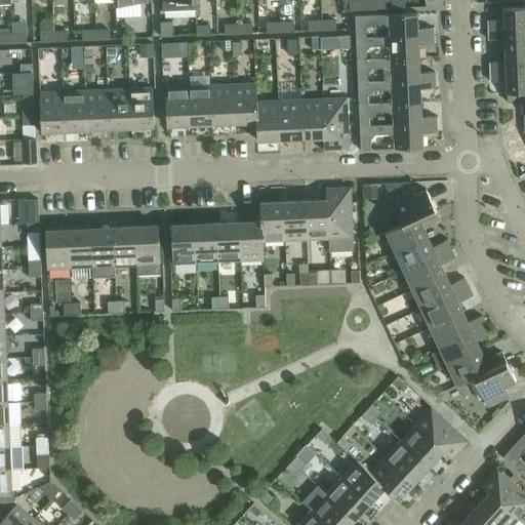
[(162,0),(163,11),(197,10),(196,0),(162,0)]
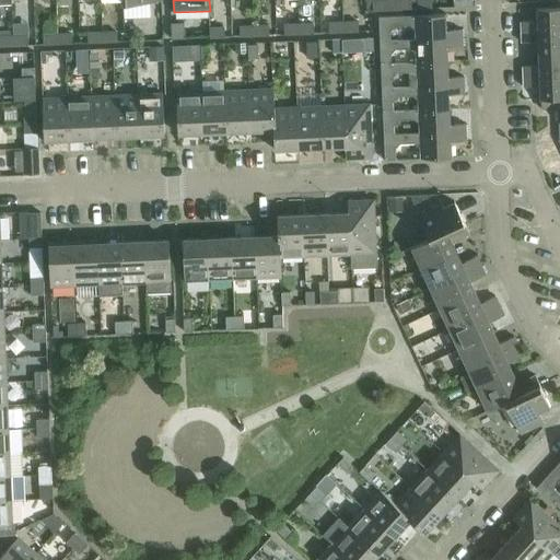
[(400,0),(387,1),(387,11),(401,10),(400,0)]
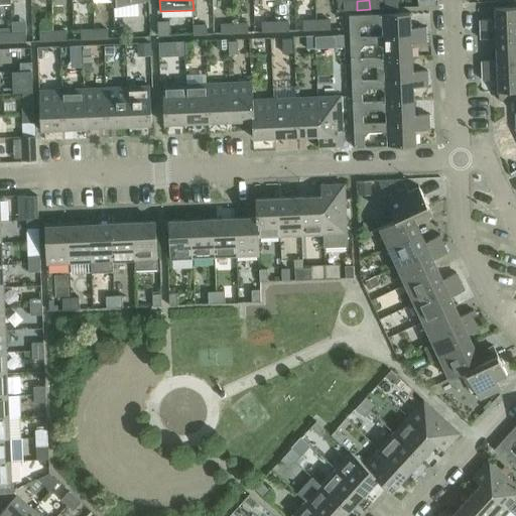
[(384,0),(385,1),(385,9),(398,8),(398,0),(384,0)]
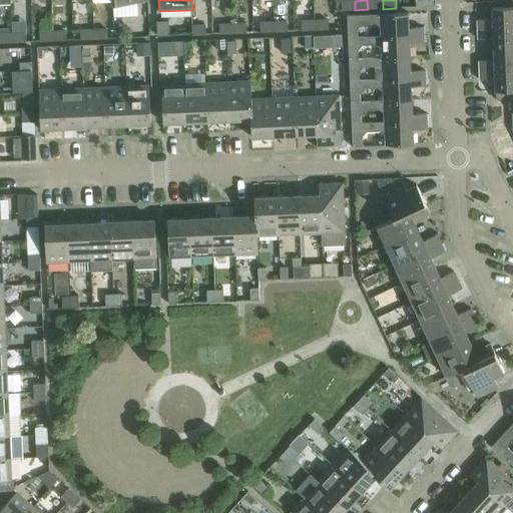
[(355,10),(355,1),(342,2),(342,10),(355,10)]
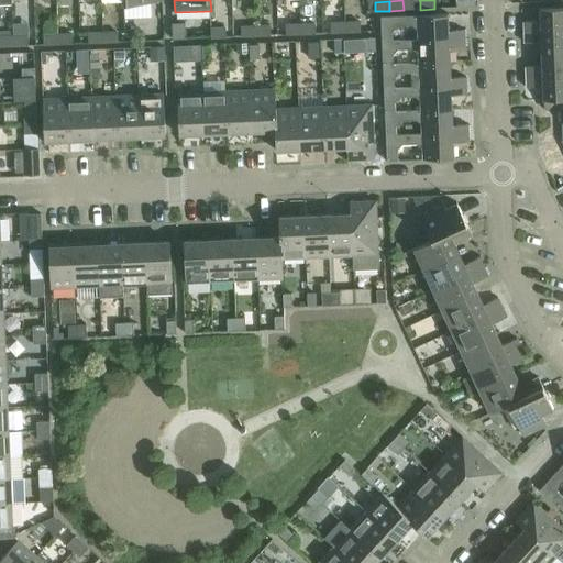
[(525,22),(525,33),(562,31),(562,8),(541,9),(541,22),(525,22)]
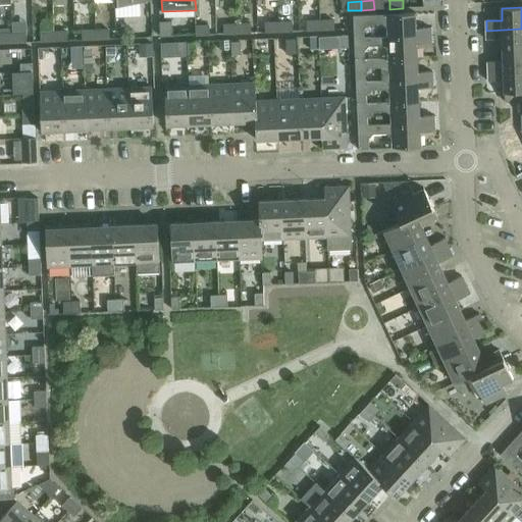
[(354,16),(354,39),(430,36),(430,28),(416,29),(415,14),(354,16)]
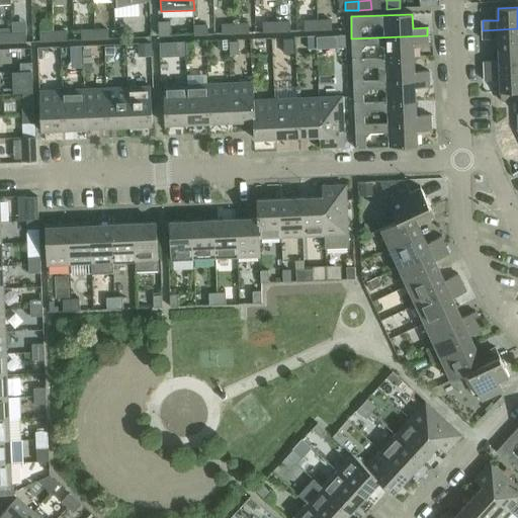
[(332,20),(318,21),(319,30),(332,29),(332,20)]
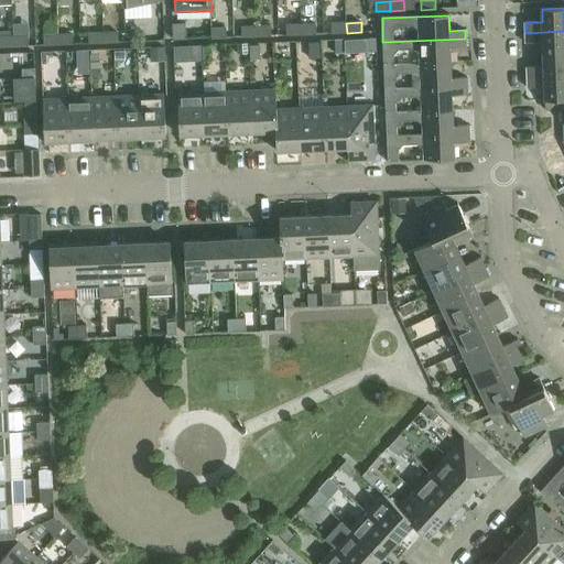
[(347,33),(346,23),(332,24),(332,33),(347,33)]
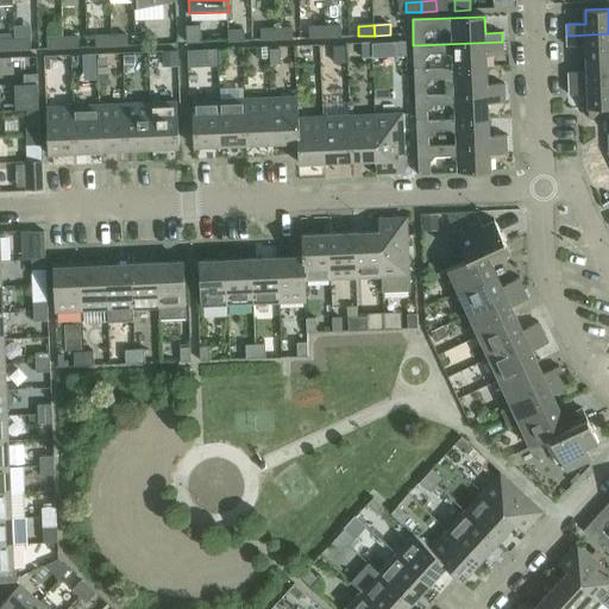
[(341,26),(326,27),(326,37),(341,37),(341,26)]
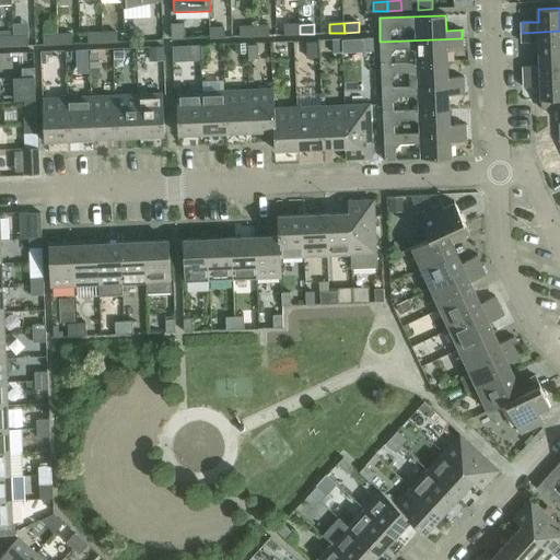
[(300,34),(300,25),(284,25),(286,35),(300,34)]
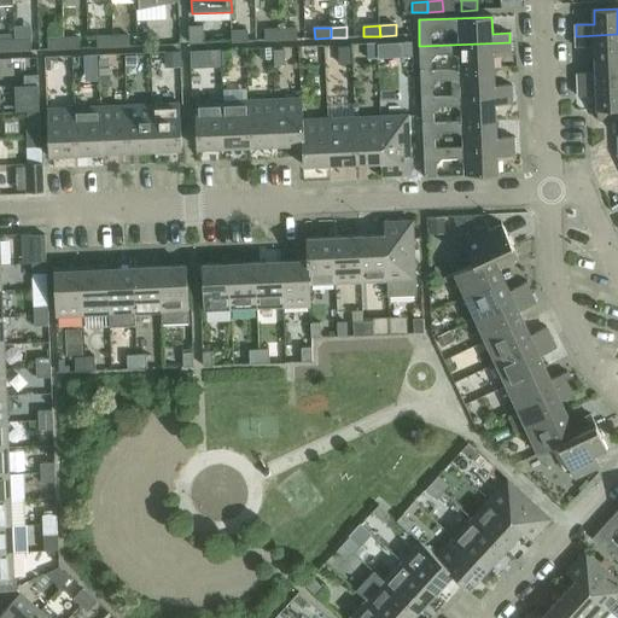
[(281,40),(281,29),(264,30),(266,41),(281,40)]
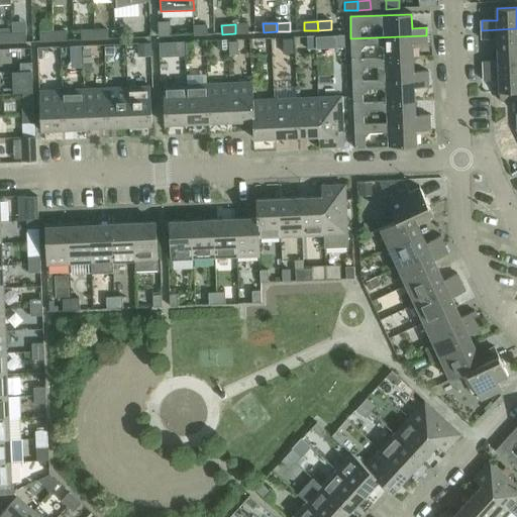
[(248,24),(235,24),(235,33),(248,33),(248,24)]
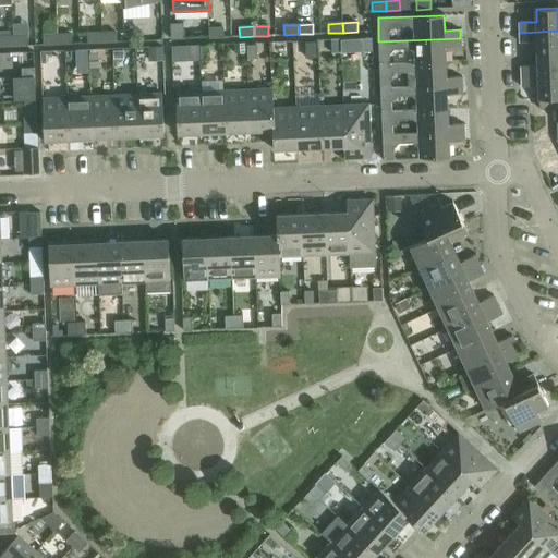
[(223,28),(209,28),(209,38),(225,37),(223,28)]
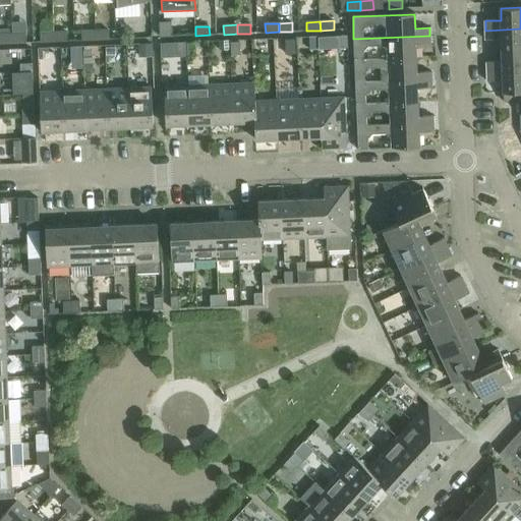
[(520,29),(485,31),(486,41),(502,40),(502,51),(520,49),(520,29)]
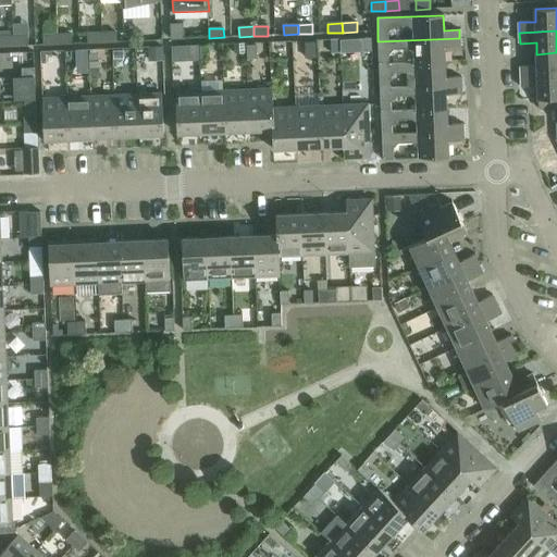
[(102,42),(102,33),(87,34),(88,44),(102,42)]
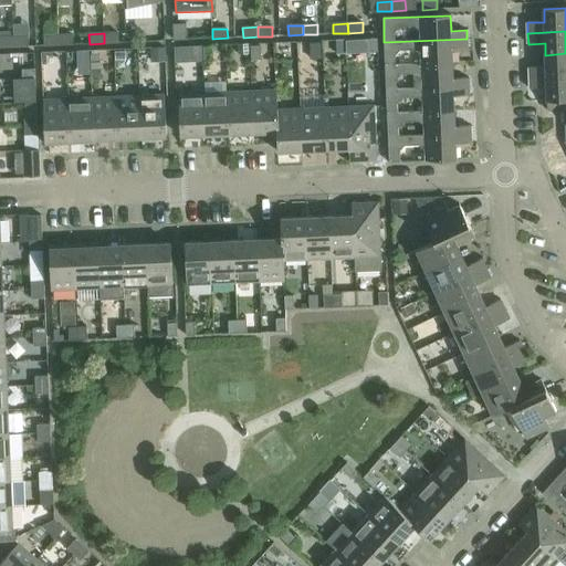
[(118,33),(104,33),(104,43),(118,42),(118,33)]
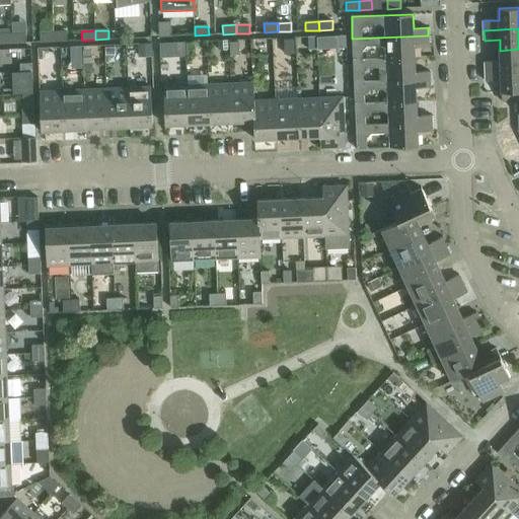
[(67,31),(54,32),(54,42),(68,41),(67,31)]
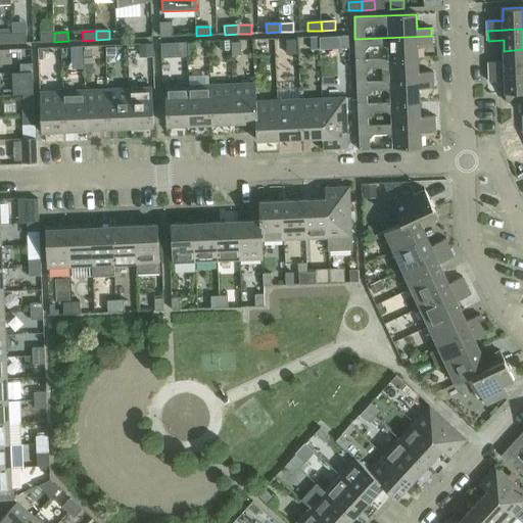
[(54,42),(54,33),(41,34),(41,42),(54,42)]
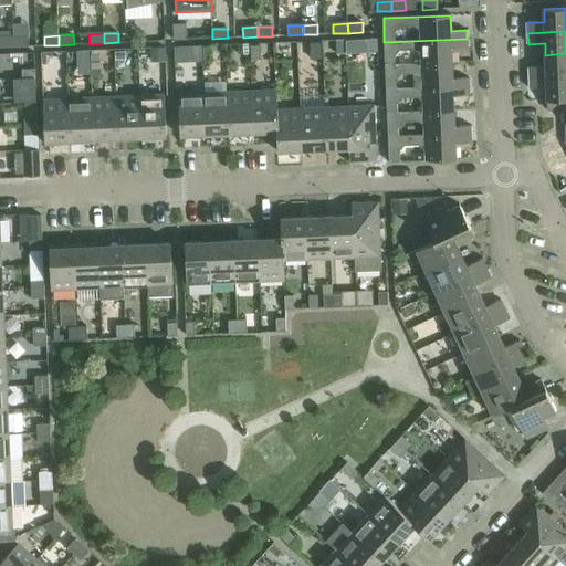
[(29,37),(13,38),(14,46),(29,46),(29,37)]
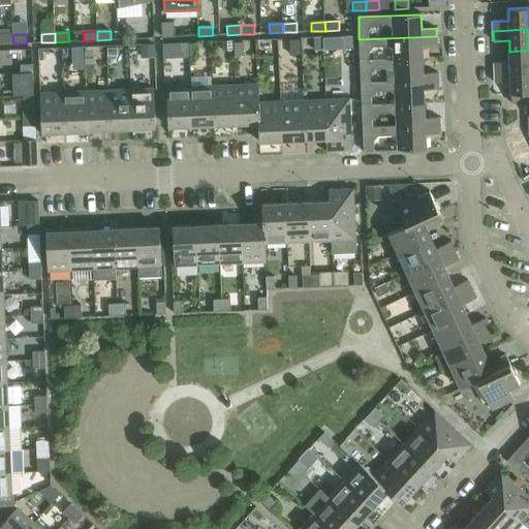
[(0,43),(13,43),(12,35),(0,35),(0,43)]
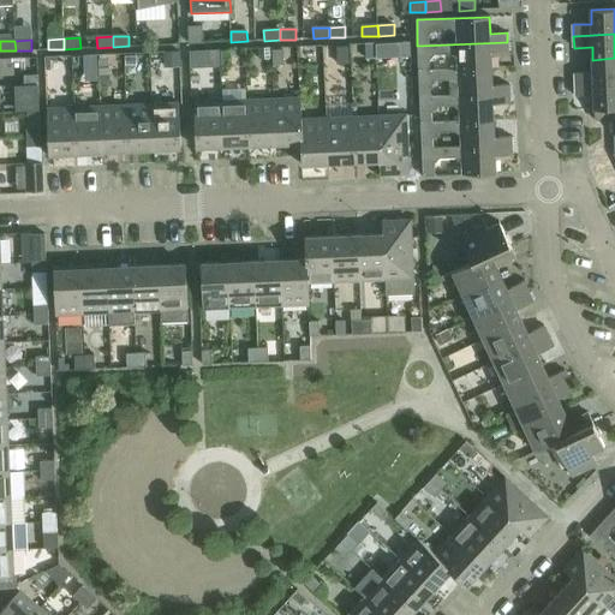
[(411,42),(394,42),(395,57),(411,57),(411,42)]
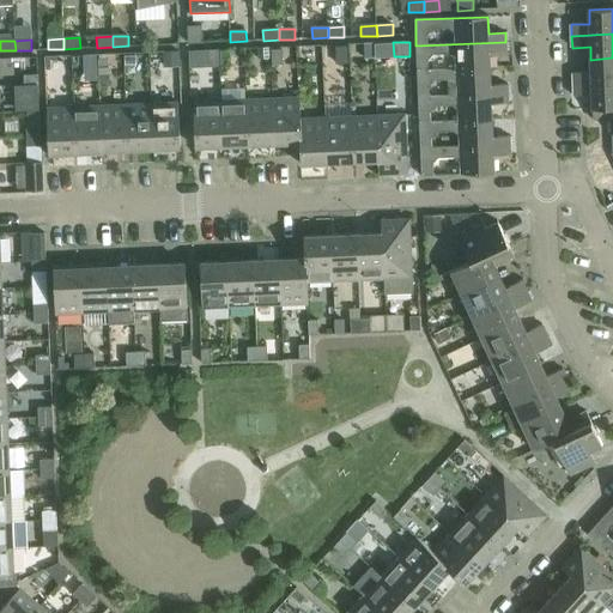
[(505,42),(416,46),(417,72),(490,68),(489,52),(507,52),(505,42)]
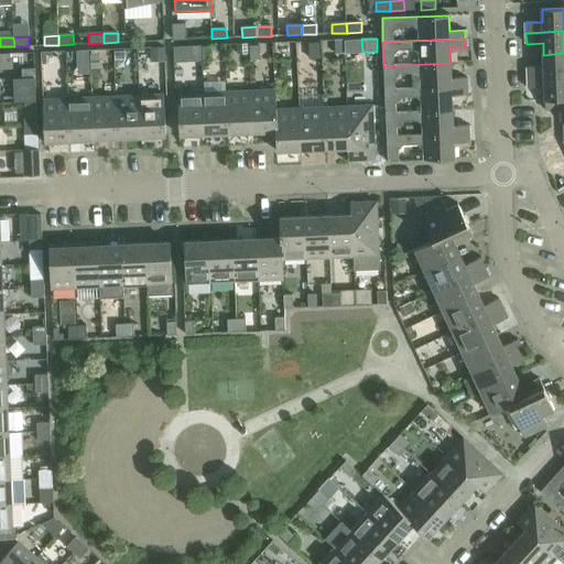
[(345,40),(335,40),(336,54),(345,54),(345,53),(345,40)]
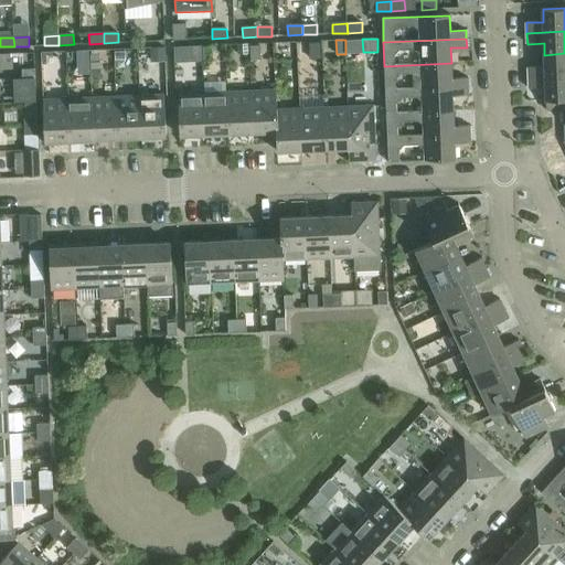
[(319,42),(310,43),(310,59),(319,59),(319,42)]
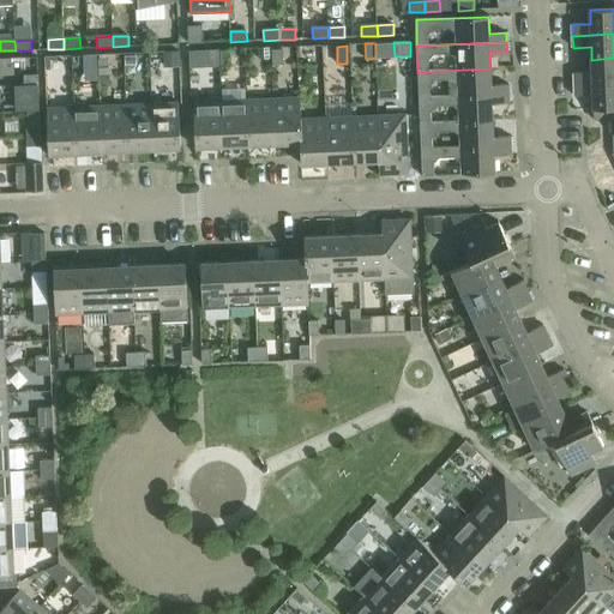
[(269,47),(258,48),(259,59),(270,58),(269,47)]
